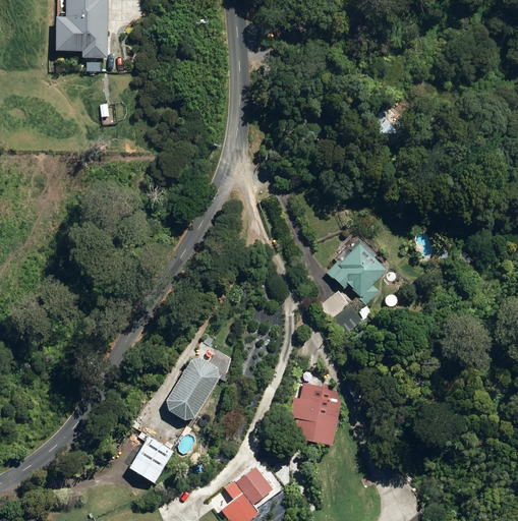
[(84,52),(87,52),(85,58),(112,58),(112,51),(112,37),(112,0),(69,0),(69,17),(60,16),(59,51),(84,52)]
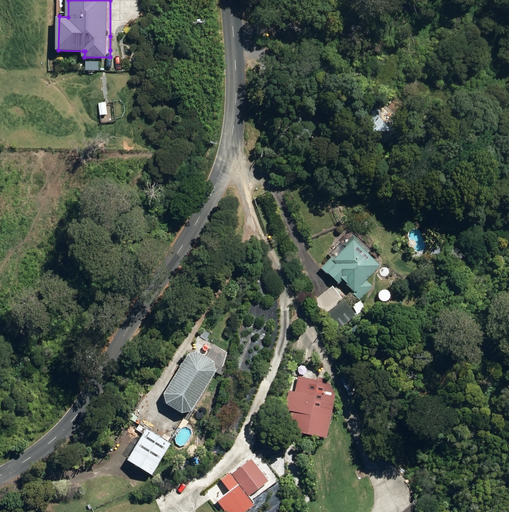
[(365,113),(365,125),(378,124),(378,113),(365,113)]
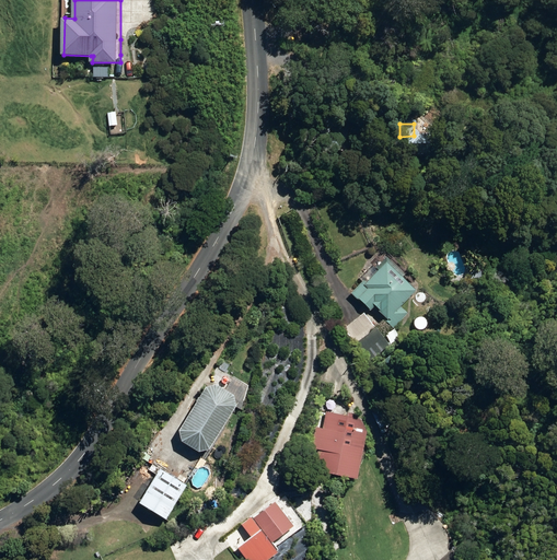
[(385,319),(395,328),(409,313),(399,304),(414,289),(399,276),(403,272),(384,256),(374,267),(372,265),(361,277),(363,279),(351,292),(370,308),(373,304),(379,310),(387,317),(385,319)]
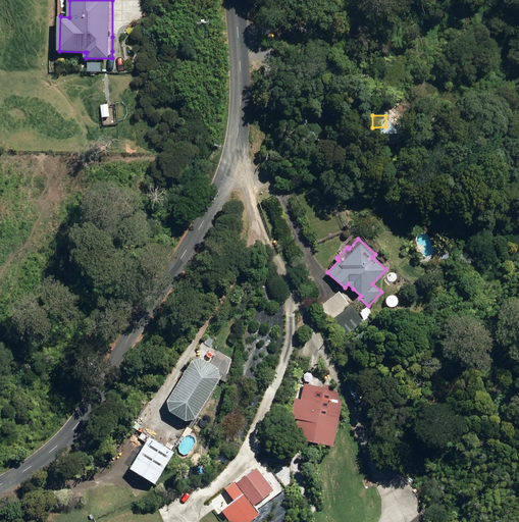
[(322,306),(341,329),(358,315),(340,292),(322,306)]
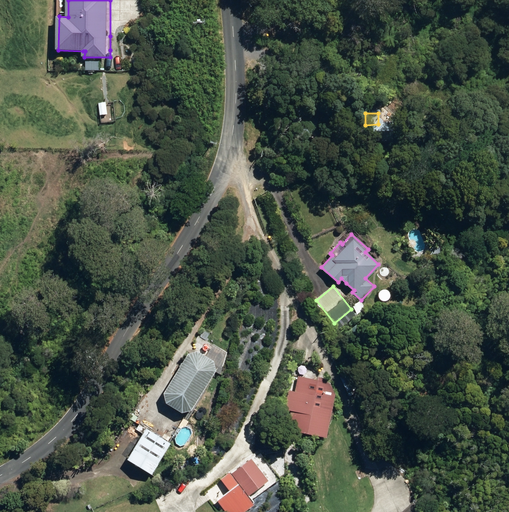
[(162,402),(178,411),(189,409),(212,369),(210,359),(193,350),(184,352),(160,392),(162,402)]
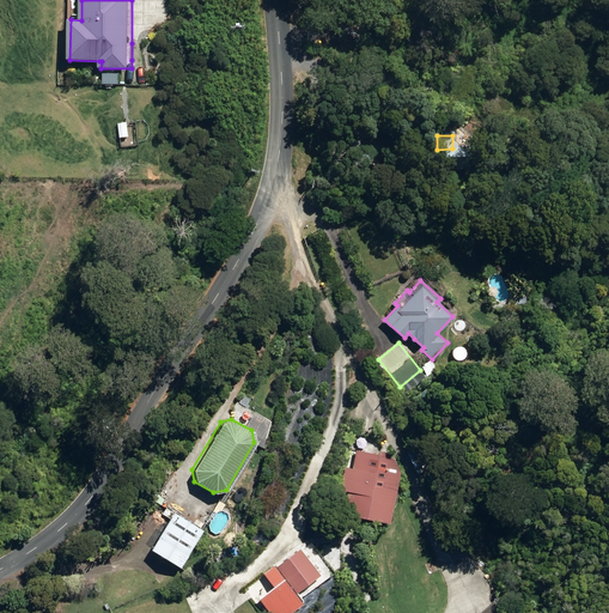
[(336,511),(389,523),(401,471),(394,457),(358,449),(353,468),(346,467),(336,511)]
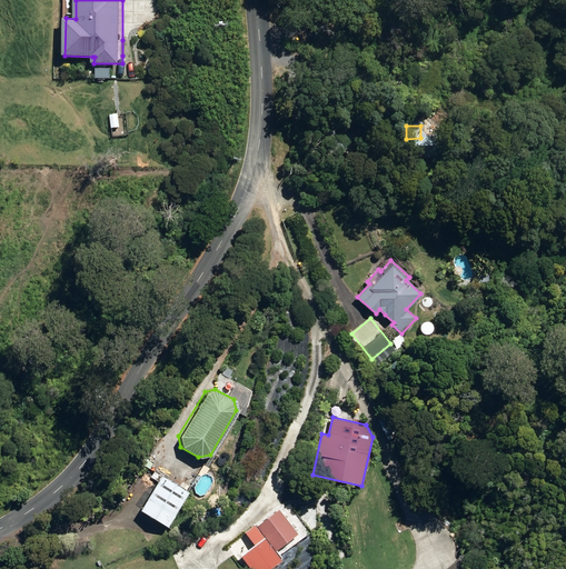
[(138,509),(167,526),(174,515),(176,516),(190,492),(162,477),(149,500),(145,498),(138,509)]
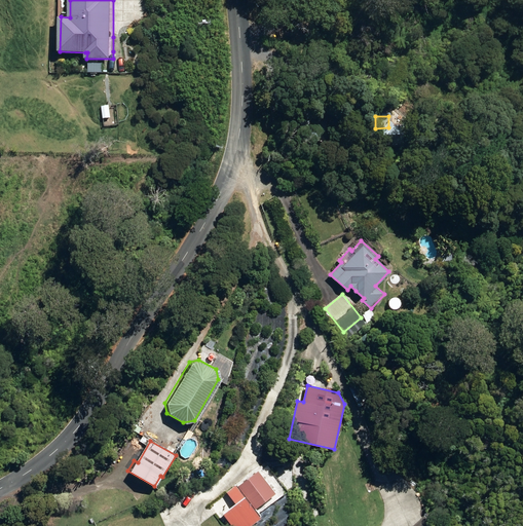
[(194,472),(198,478),(206,473),(201,467),(194,472)]
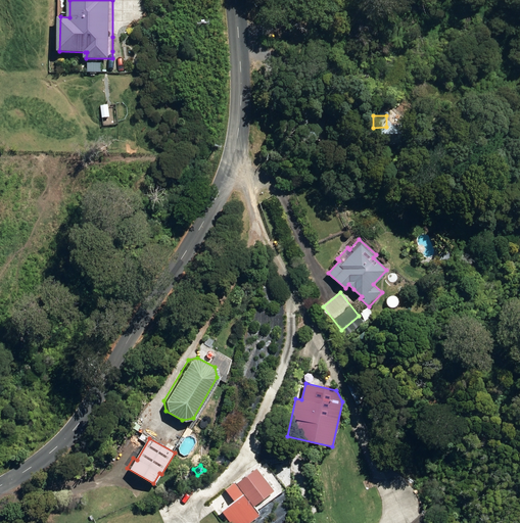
[(229,522),(252,522),(262,517),(253,507),(275,490),(257,468),(236,484),(213,502),(229,522)]
